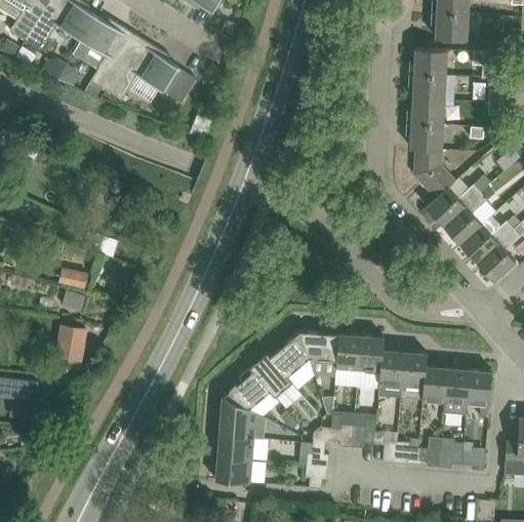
[(0,10),(16,21),(9,32),(25,41),(50,0),(0,0),(0,10)]
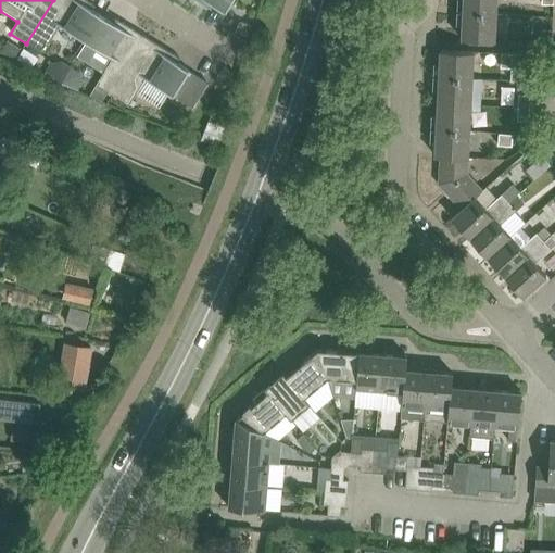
[(60,27),(85,42),(101,17),(90,11),(93,7),(83,0),(53,0),(26,44),(42,54),(60,27)]
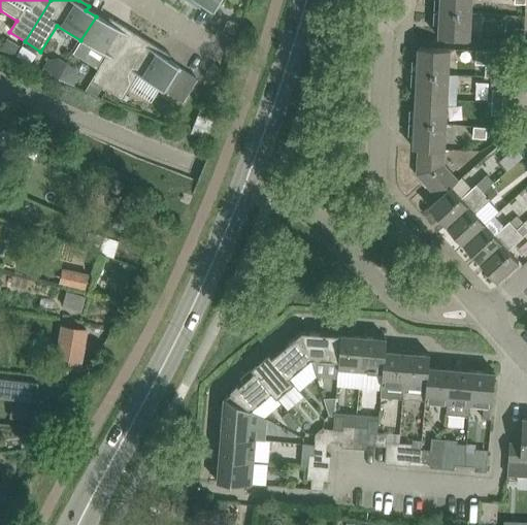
[(183,0),(199,9),(201,5),(212,12),(220,0),(183,0)]
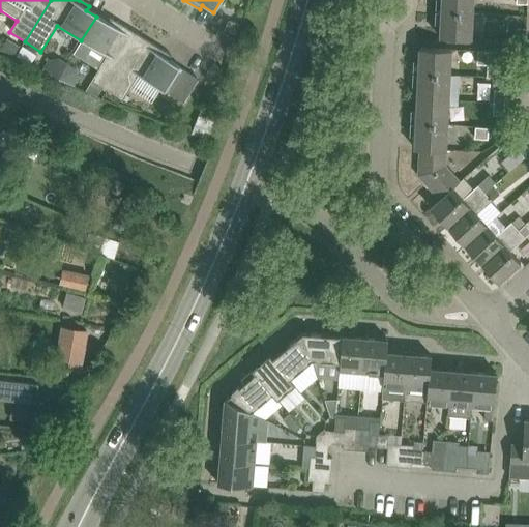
[(440,18),(439,39),(471,40),(472,16),(472,0),(441,0),(441,9),(436,9),(435,17),(440,18)]
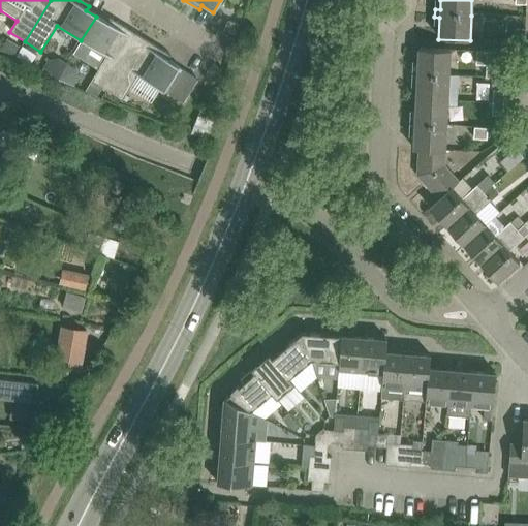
[(91,83),(102,90),(106,92),(141,38),(111,20),(107,24),(96,17),(81,40),(107,57),(91,83)]
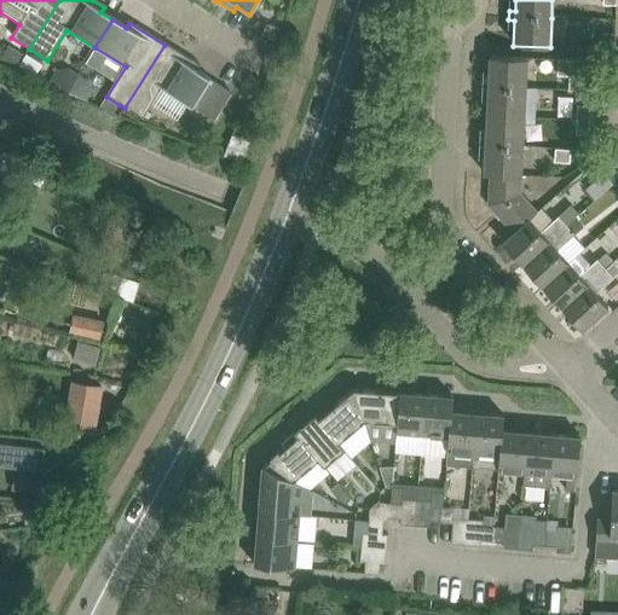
[(261,38),(276,42),(279,30),(266,25),(261,38)]
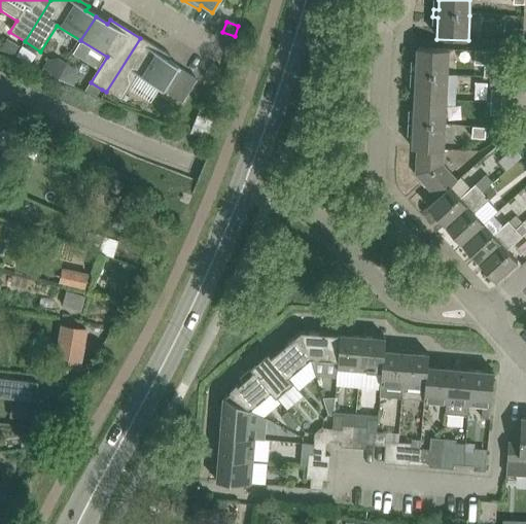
[(512,43),(523,43),(524,30),(512,30),(512,43)]
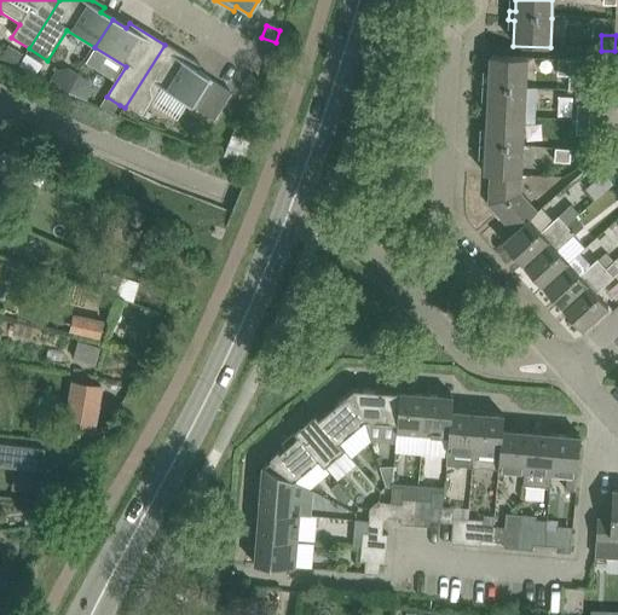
[(165,45),(125,108),(143,120),(162,90),(192,108),(215,122),(231,96),(208,81),(209,80),(196,71),(200,67),(165,45)]
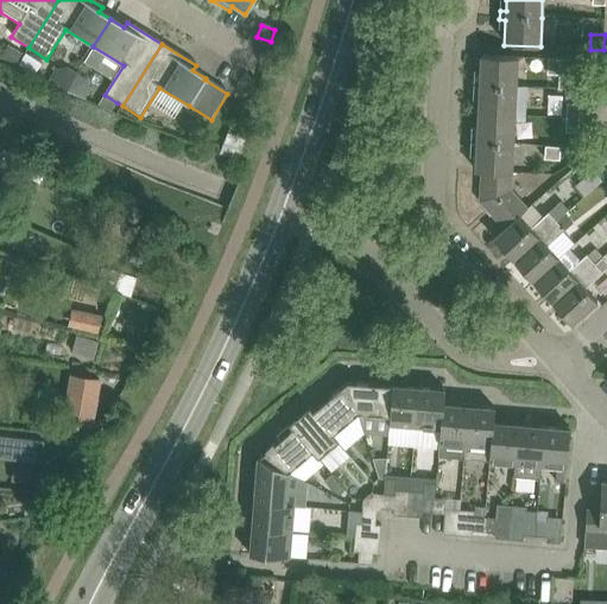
[(0,61),(13,69),(23,53),(8,45),(0,58),(0,61)]
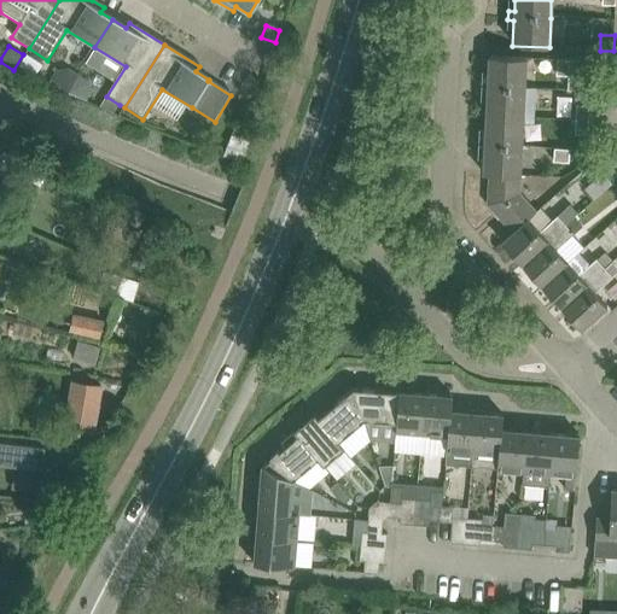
[(44,66),(25,56),(18,69),(35,79),(44,66)]
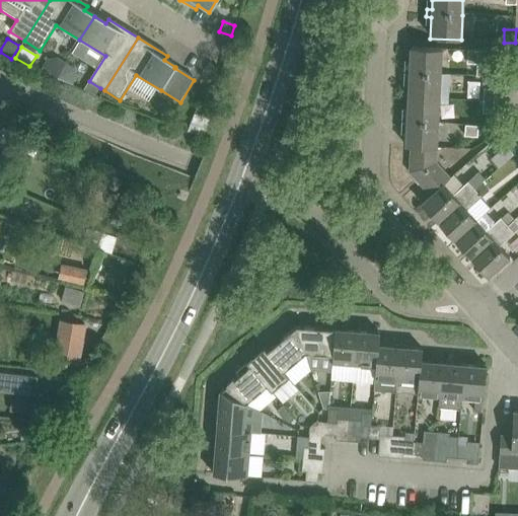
[(440,75),(441,50),(411,49),(410,70),(404,70),(403,77),(409,77),(408,97),(439,99),(440,75)]
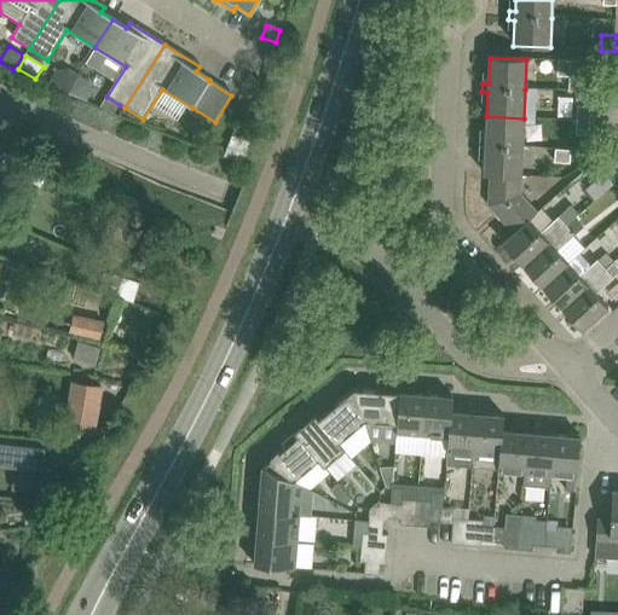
[(569,77),(570,62),(558,62),(558,76),(569,77)]
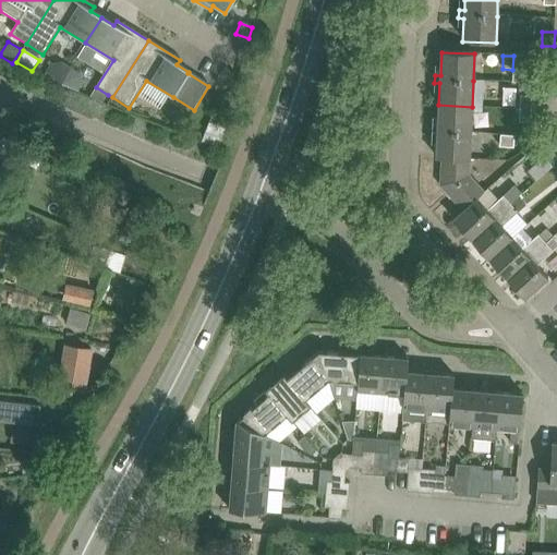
[(512,70),(512,83),(532,84),(534,57),(513,56),(512,70)]
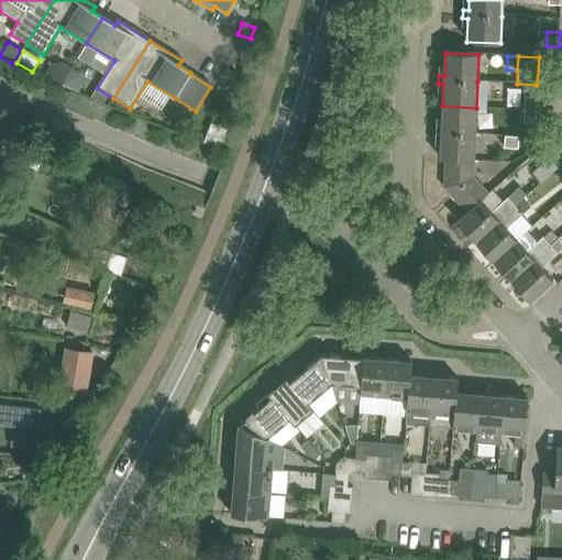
[(109,96),(97,88),(90,99),(103,105),(109,96)]
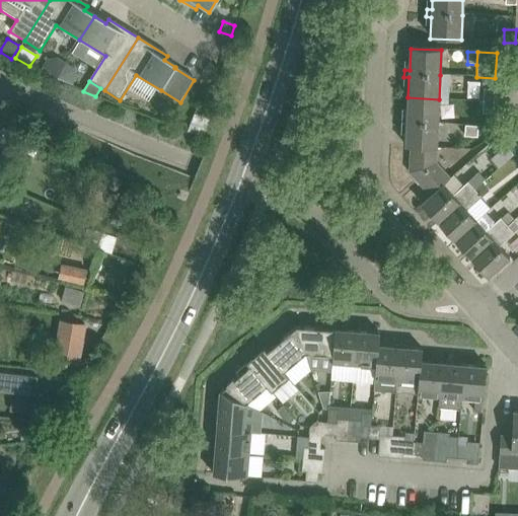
[(494,102),(495,90),(484,89),(484,101),(494,102)]
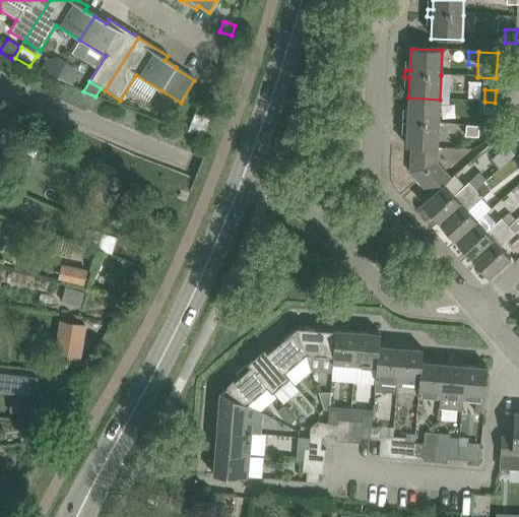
[(406,147),(411,148),(437,149),(440,100),(408,98),(407,119),(402,119),(402,126),(407,126),(406,147)]
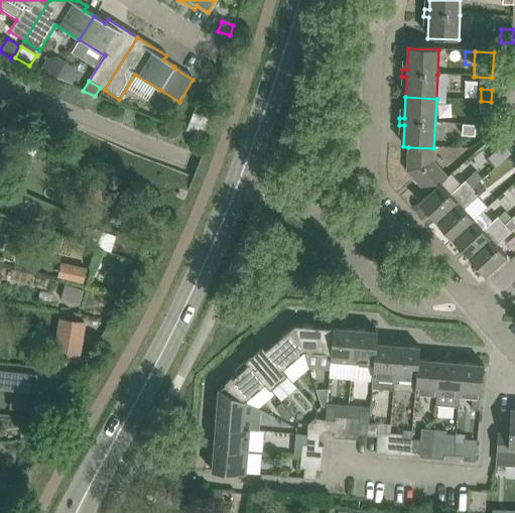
[(491,114),(491,102),(481,101),(480,113),(491,114)]
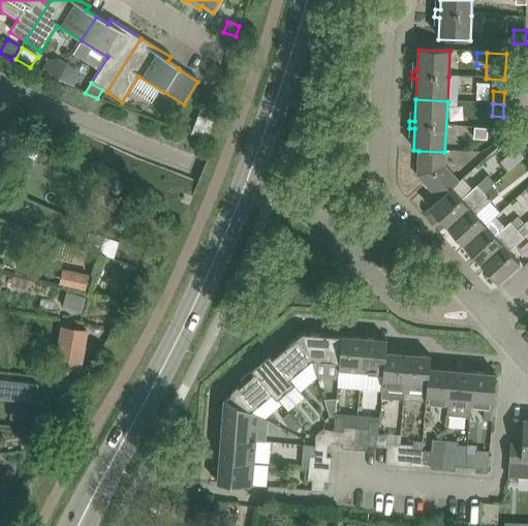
[(215,123),(203,118),(195,136),(208,142),(215,123)]
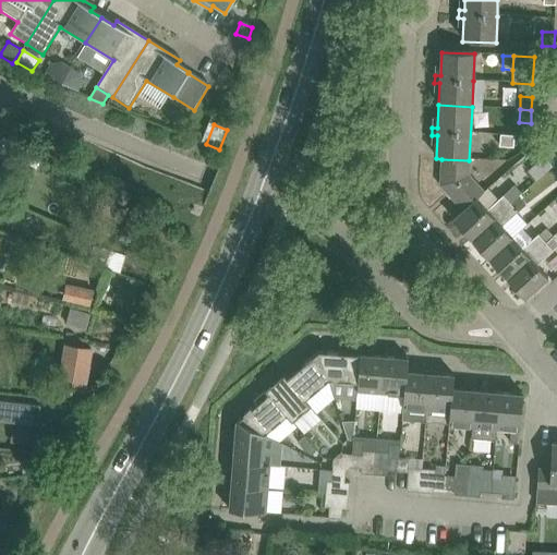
[(499,147),(513,148),(515,135),(500,135),(499,147)]
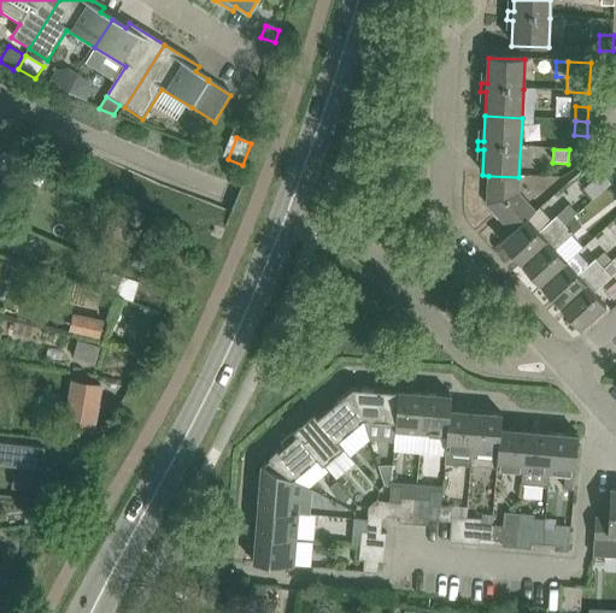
[(0,169),(13,180),(23,168),(5,151),(0,155),(0,169)]
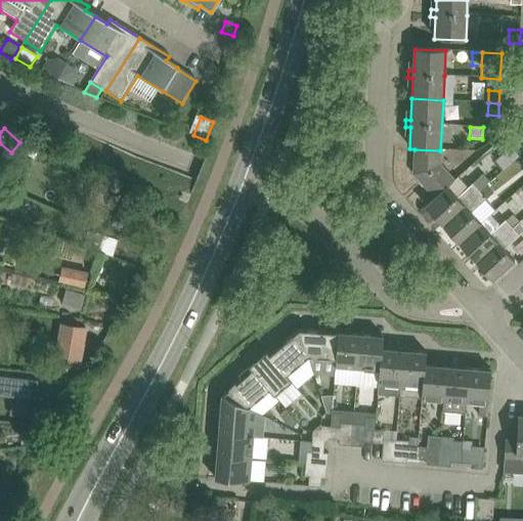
[(412,175),(434,199),(447,187),(454,180),(449,175),(439,164),(440,150),(415,149),(412,175)]
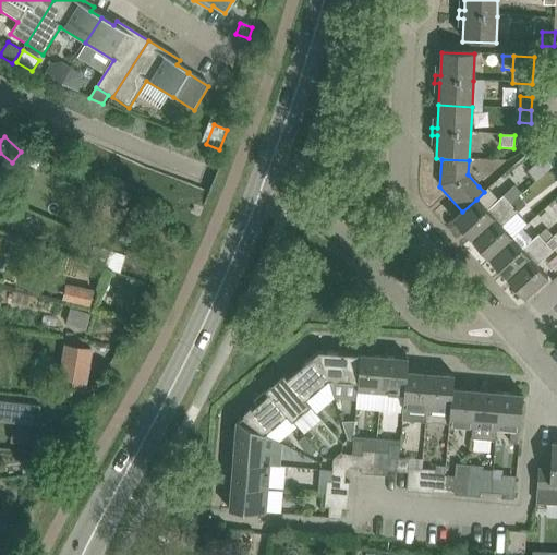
[(511,189),(501,196),(509,205),(518,197),(521,194),(517,190),(511,189)]
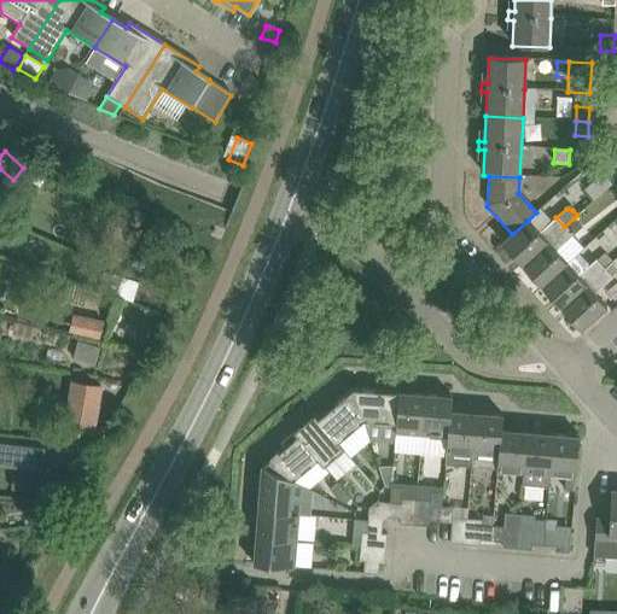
[(522,265),(564,227),(556,217),(539,233),(528,221),(512,234),(501,244),(522,265)]
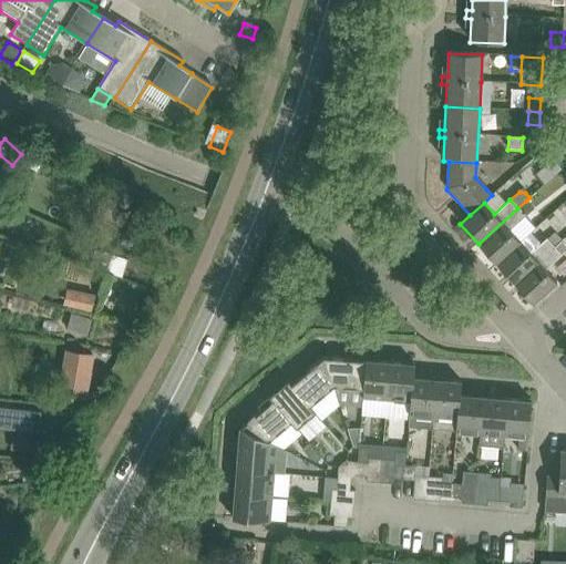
[(534,209),(526,201),(517,208),(526,216),(534,209)]
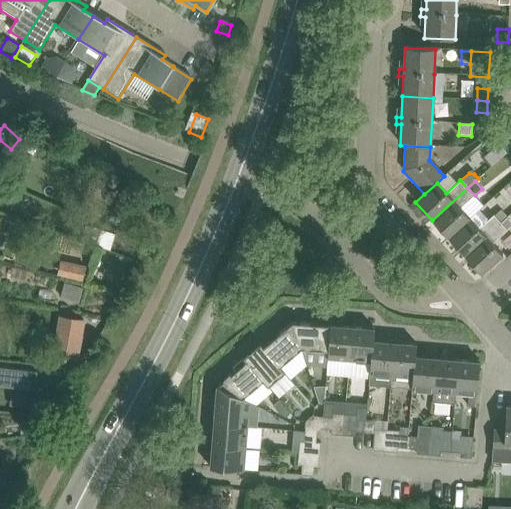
[(448,238),(470,219),(460,207),(475,195),(467,188),(432,220),(448,238)]
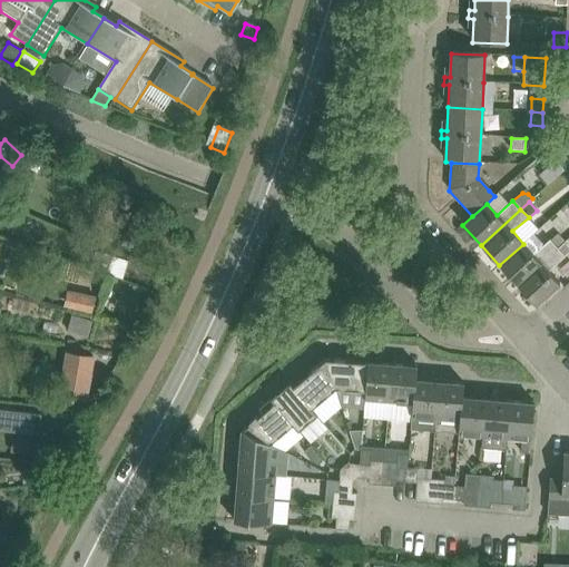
[(115,225),(124,230),(130,218),(121,214),(115,225)]
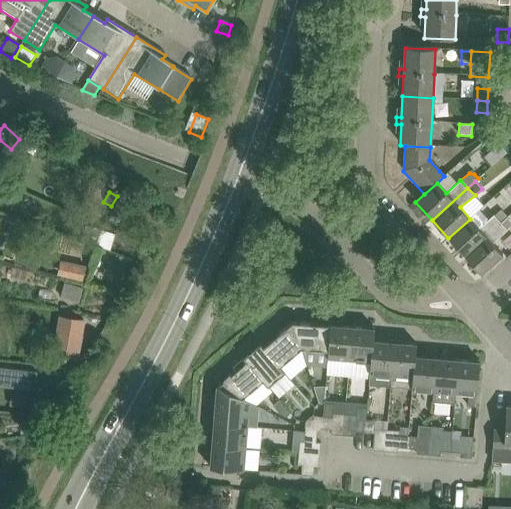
[(470,219),(448,238),(464,256),(500,224),(493,215),(478,228),(470,219)]
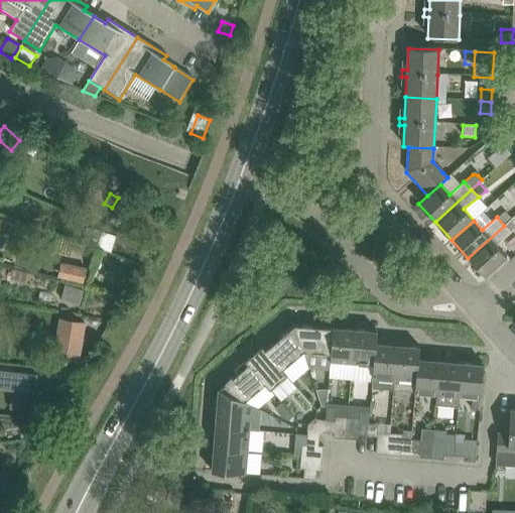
[(504,226),(468,258),(485,276),(506,257),(497,246),(511,233),(504,226)]
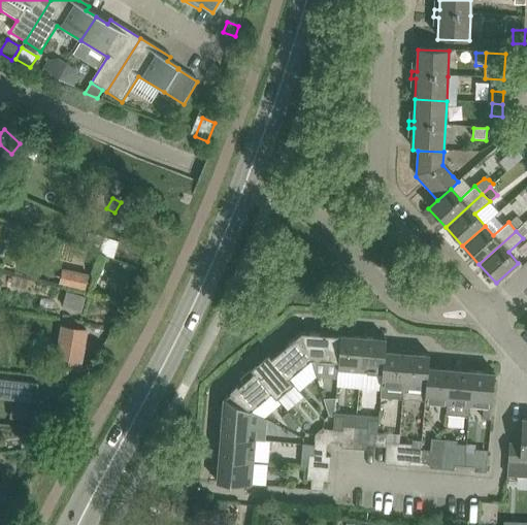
[(85,298),(66,293),(62,308),(81,313),(85,298)]
